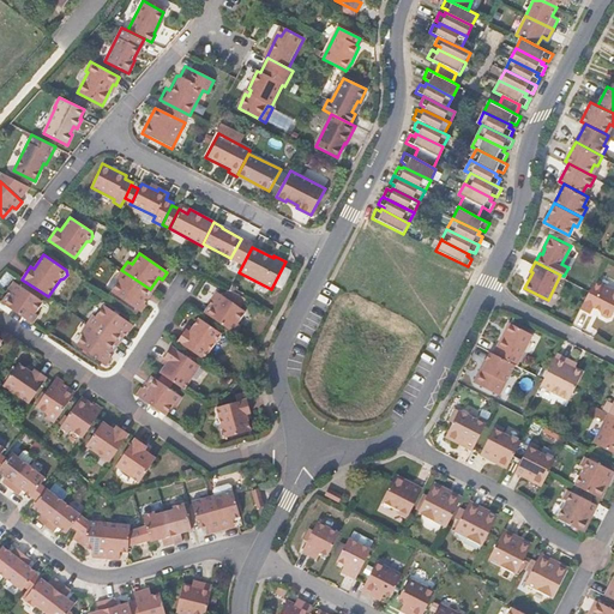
[(119,282),(112,293),(139,312),(145,305),(142,302),(150,289),(121,270),(116,278),(119,282)]
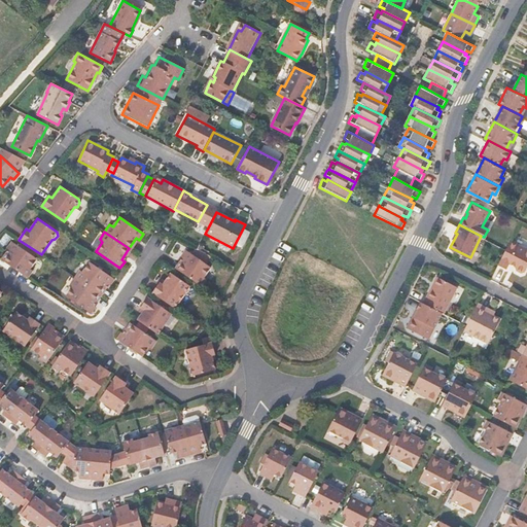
[(506,248),(498,265),(505,269),(508,262),(516,266),(517,270),(521,272),(525,270),(526,266),(526,248),(511,241),(506,248)]
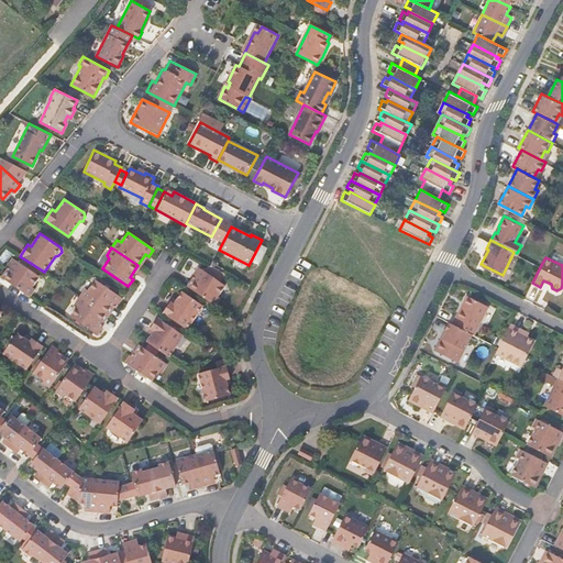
[(9,284),(30,297),(34,290),(31,288),(39,277),(13,260),(8,267),(11,269),(3,279),(9,284)]
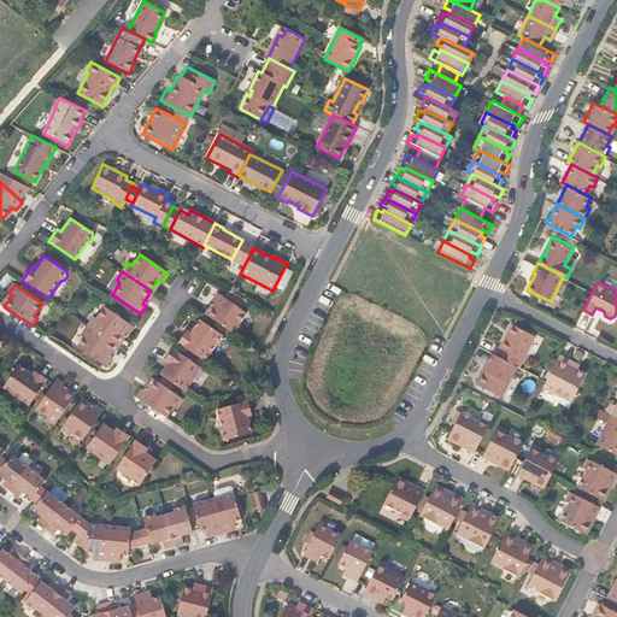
[(225,300),(240,310),(246,300),(230,292),(225,300)]
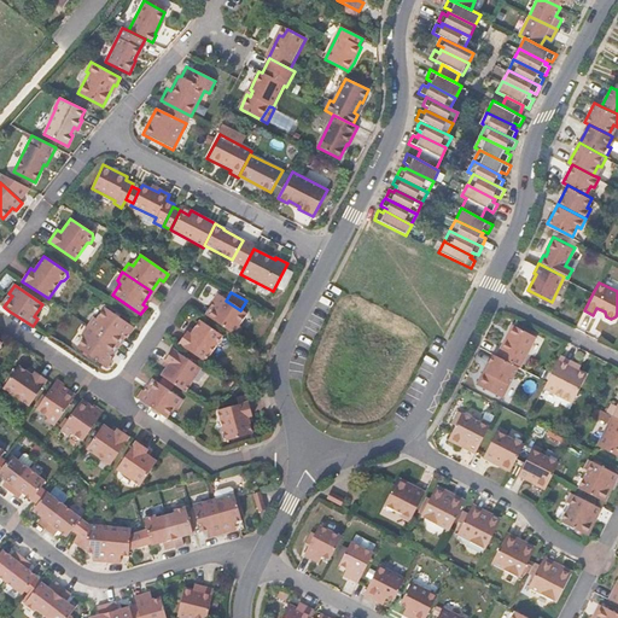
[(217,307),(209,318),(237,337),(242,330),(239,327),(248,315),(240,310),(226,301),(219,296),(213,304),(217,307)]
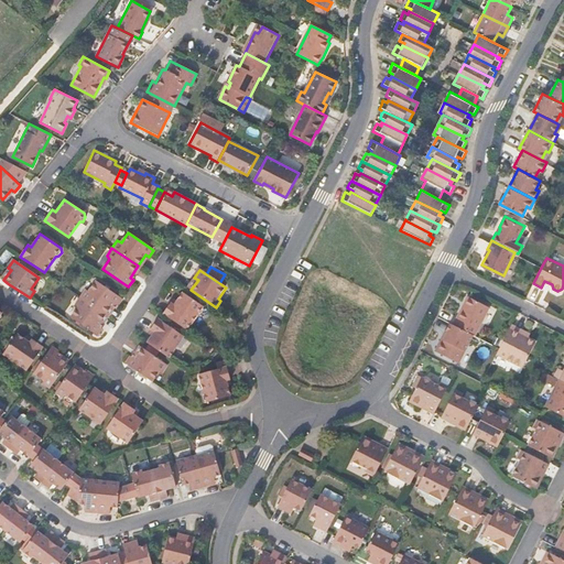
[(80,297),(106,315),(114,303),(117,306),(121,299),(96,282),(89,291),(86,289),(80,297)]
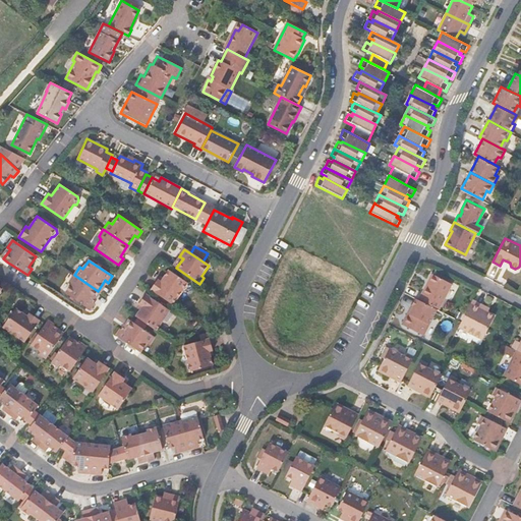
[(159,280),(151,291),(173,306),(183,292),(186,291),(189,287),(188,283),(170,271),(162,282),(159,280)]
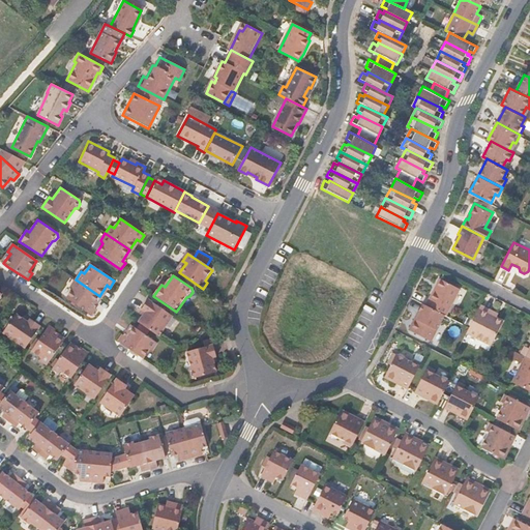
[(74,289),(66,298),(90,316),(95,308),(92,306),(99,296),(76,280),(70,287),(74,289)]
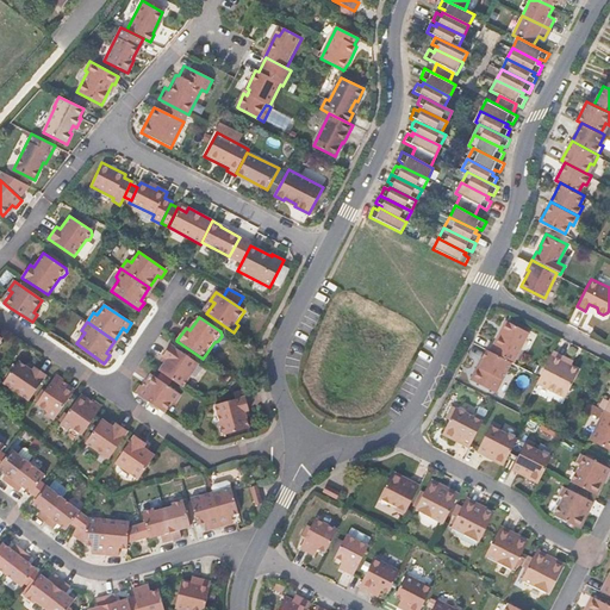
[(498,337),(489,354),(509,363),(511,365),(528,335),(506,324),(499,337),(498,337)]
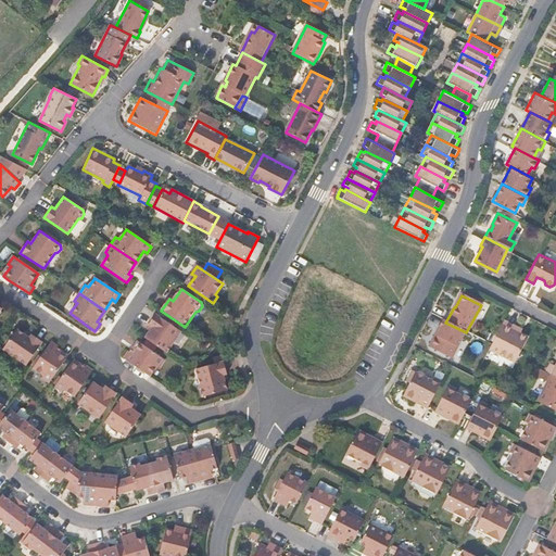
[(151,328),(143,338),(166,353),(180,331),(155,314),(148,325),(151,328)]
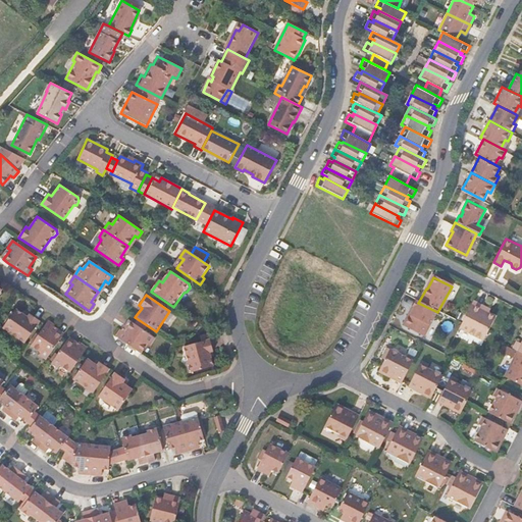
[(435,311),(418,303),(416,301),(412,309),(413,310),(410,316),(407,317),(403,325),(404,328),(422,337),(435,311)]
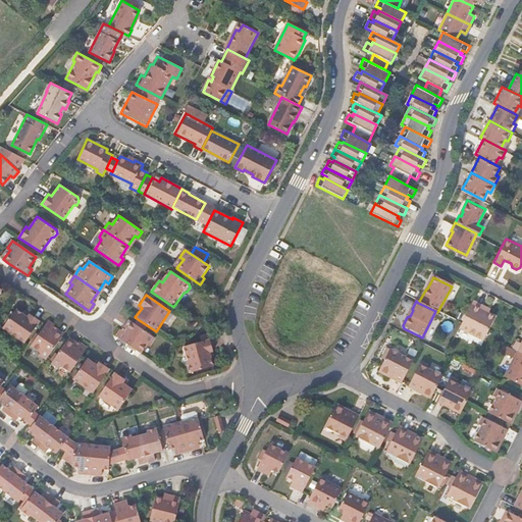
[(474,301),(462,324),(460,327),(484,340),(496,316),(484,310),(485,306),(474,301)]
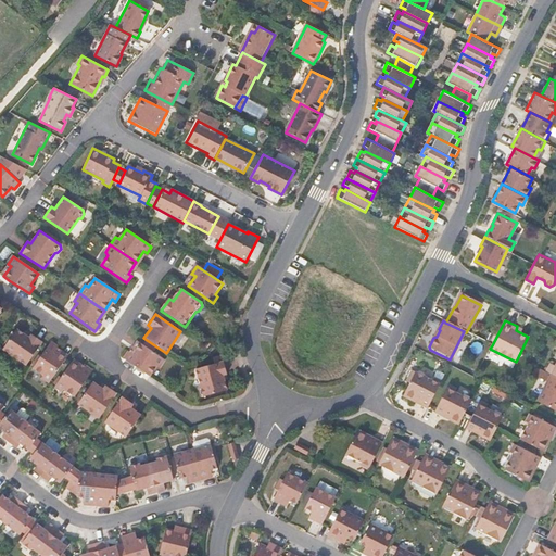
[(17,328),(3,348),(4,352),(9,354),(12,354),(27,365),(43,341),(33,333),(30,337),(17,328)]
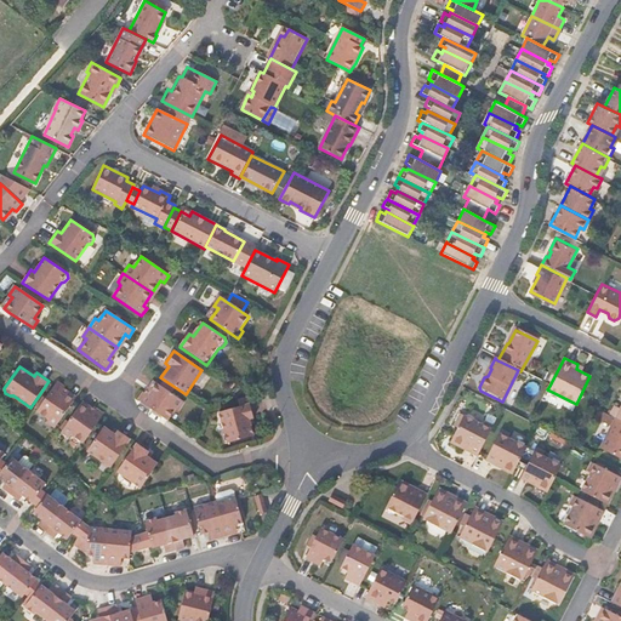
[(57,382),(36,410),(49,419),(46,422),(55,428),(74,399),(62,391),(63,387),(57,382)]
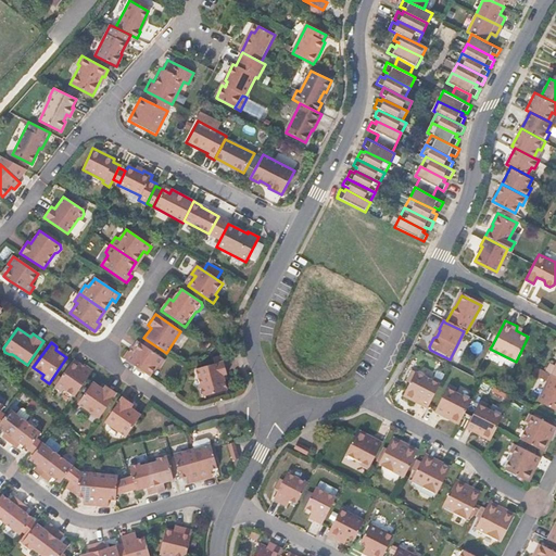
[(139,369),(149,377),(156,366),(160,368),(165,361),(140,342),(133,354),(128,352),(124,358),(139,369)]
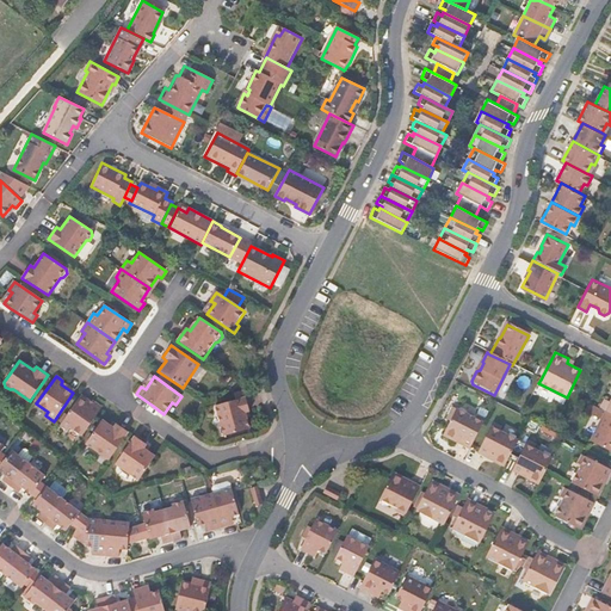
[(80,397),(61,426),(68,431),(72,427),(82,436),(102,407),(94,402),(92,406),(80,397)]
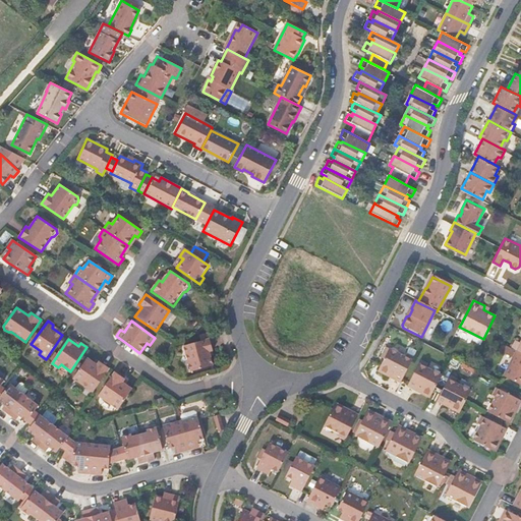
[(209,339),(183,347),(188,363),(186,366),(187,369),(189,371),(190,372),(213,366),(209,352),(213,351),(209,339)]
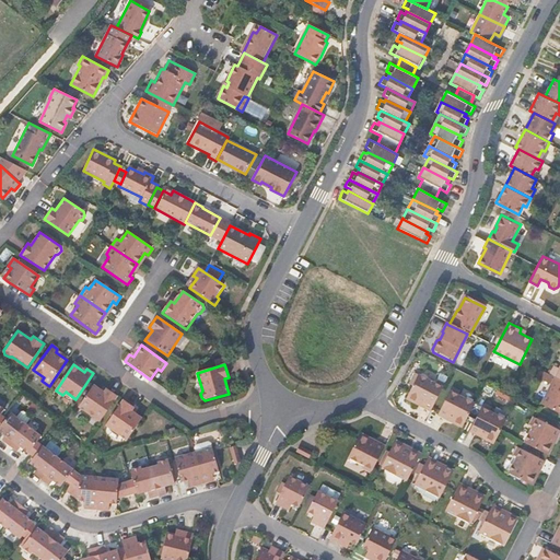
[(559,368),(559,370),(553,366),(549,374),(551,375),(556,377),(559,380),(559,368)]
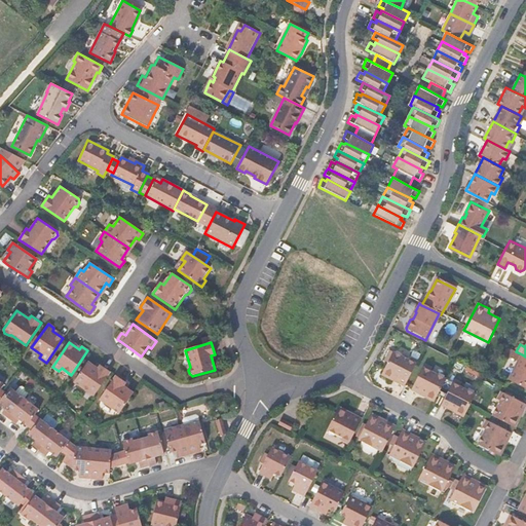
[(511,349),(508,355),(515,360),(518,352),(516,351),(511,349)]
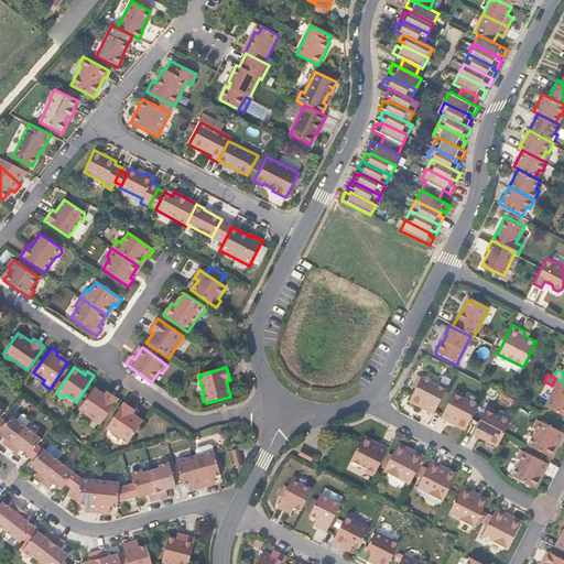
[(420,378),(410,400),(411,401),(411,403),(418,407),(419,405),(426,409),(425,411),(434,415),(446,391),(436,387),(420,378)]
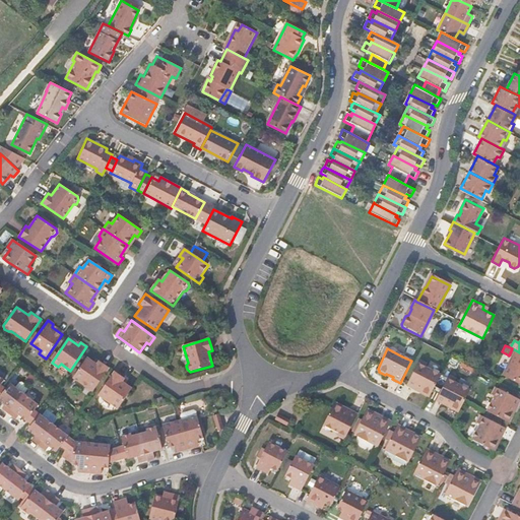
[(512,358),(503,375),(519,383),(519,352),(516,350),(512,358)]
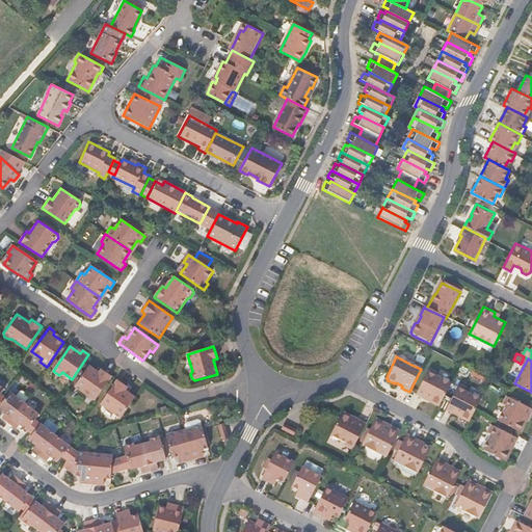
[(89,365),(74,386),(95,400),(111,376),(101,369),(100,372),(89,365)]
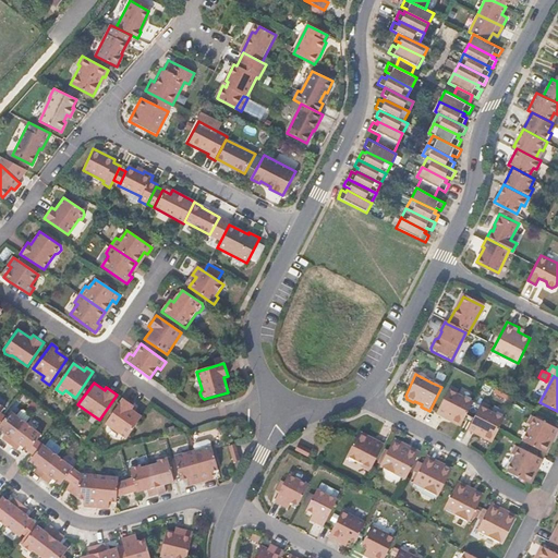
[(448,391),(436,414),(444,417),(445,416),(450,420),(452,423),(457,425),(460,424),(461,425),(473,403),(456,395),(448,391)]
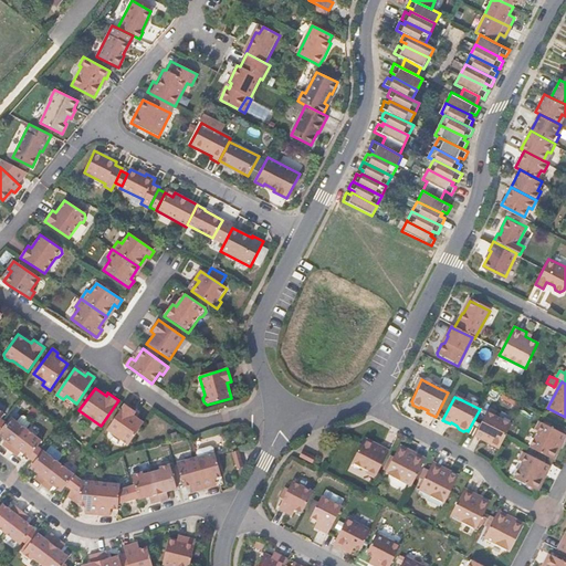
[(125,405),(107,429),(128,444),(144,422),(134,416),(136,412),(125,405)]
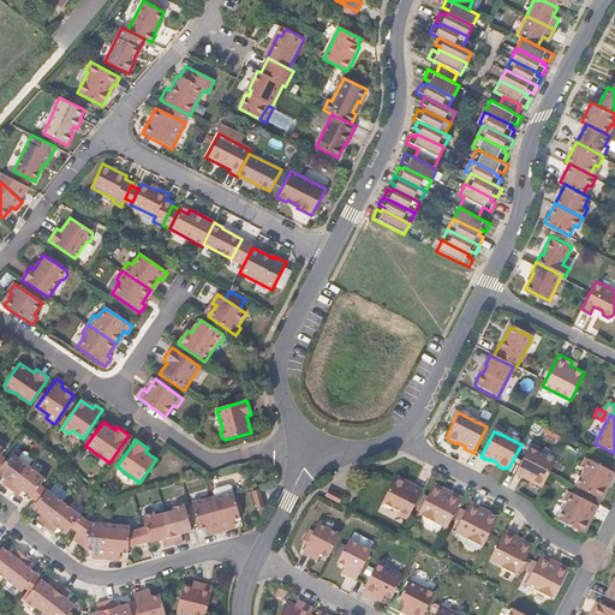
[(529,449),(514,475),(524,479),(525,477),(532,481),(533,484),(539,487),(542,485),(543,487),(549,475),(555,463),(537,453),(529,449)]
